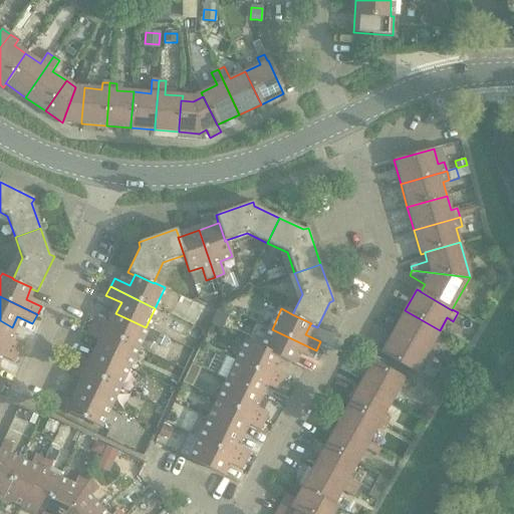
[(405,310),(393,331),(435,354),(439,346),(433,343),(440,330),(405,310)]
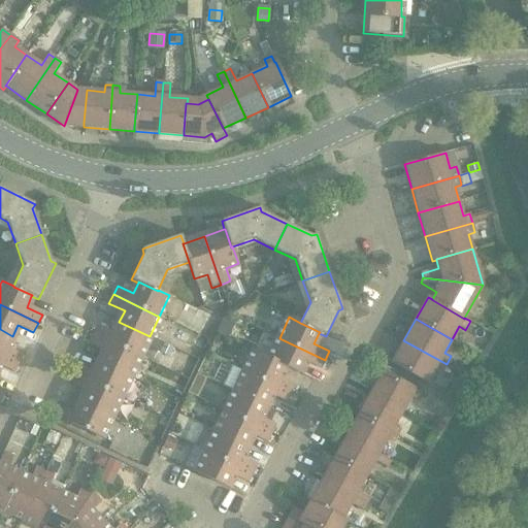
[(98,326),(94,334),(140,357),(150,336),(119,322),(113,333),(98,326)]
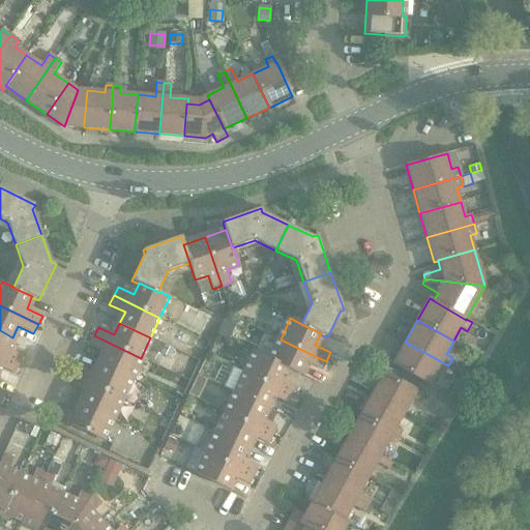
[(0,330),(0,355),(19,364),(23,356),(7,348),(12,337),(0,330)]
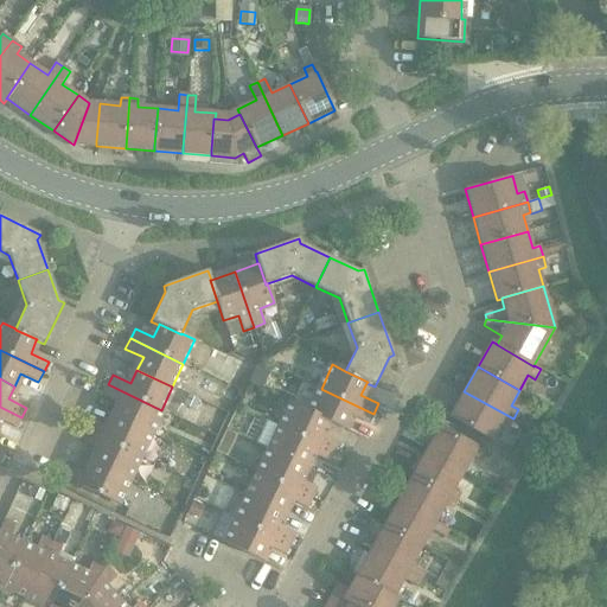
[(161,410),(108,384),(103,395),(121,403),(115,416),(149,433),(161,410)]
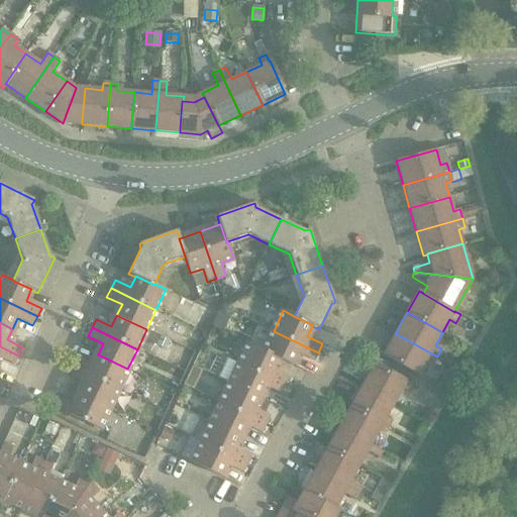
[(274,331),(265,350),(264,350),(279,357),(279,358),(293,366),(299,353),(314,362),(318,352),(274,331)]
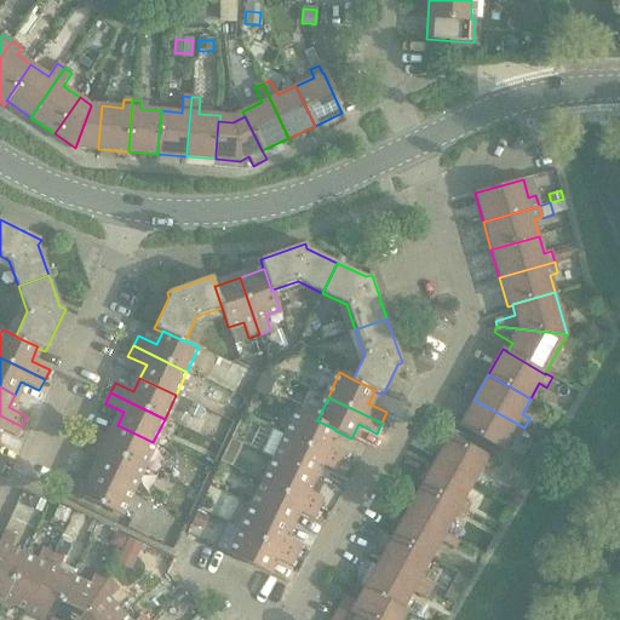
[(459,426),(464,429),(503,451),(511,434),(518,438),(524,428),(474,400),(459,426)]
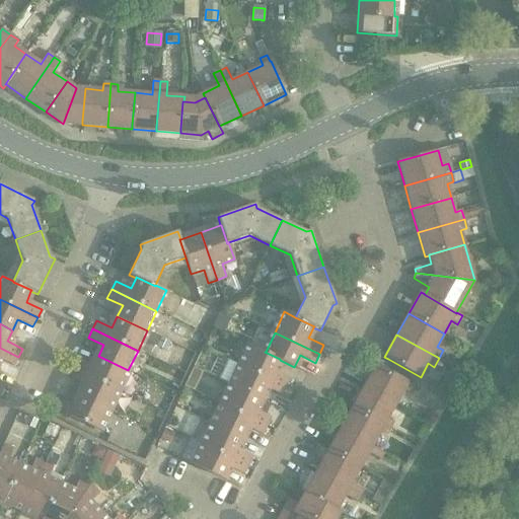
[(161,337),(156,346),(166,351),(170,342),(161,337)]
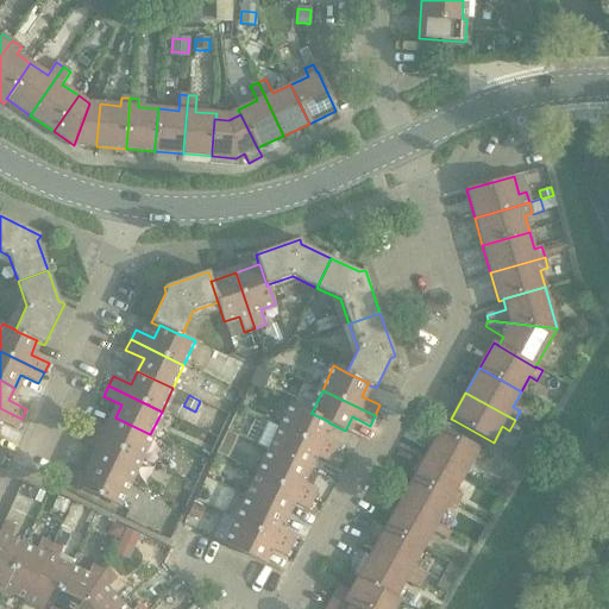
[(294,405),(282,428),(336,453),(340,444),(322,435),(328,422),(328,421),(311,413),(312,413),(294,405)]
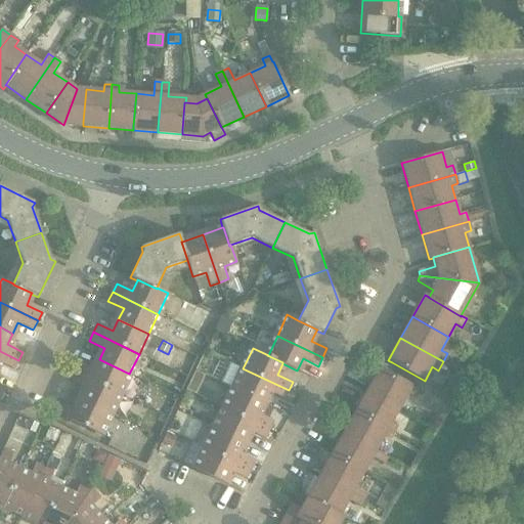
[(0,351),(0,362),(14,369),(18,360),(0,351)]
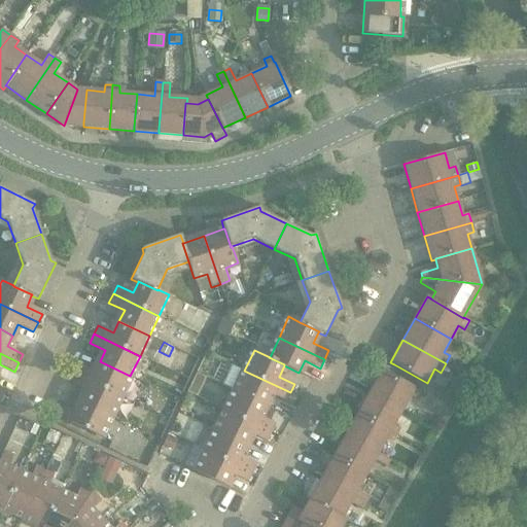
[(79,365),(74,374),(120,396),(130,376),(100,361),(95,373),(79,365)]
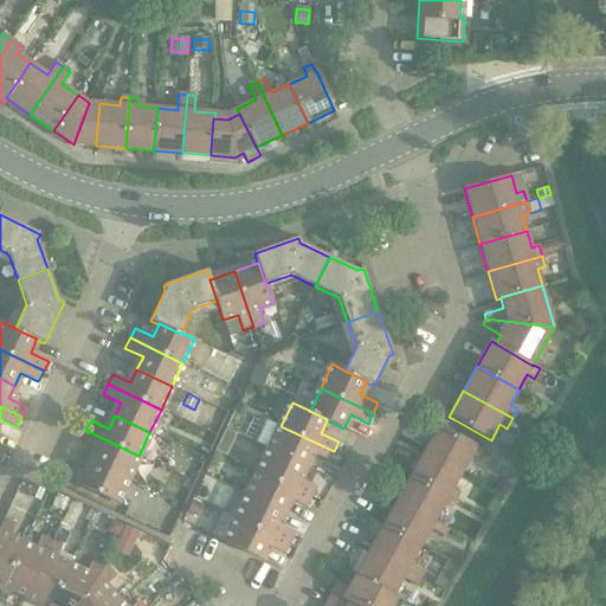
[(268,420),(257,443),(270,450),(305,466),(311,453),(329,462),(334,451),(281,426),(268,420)]
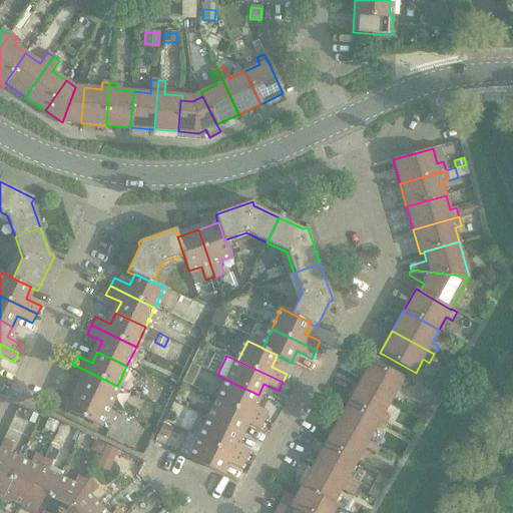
[(372,360),(360,382),(391,399),(400,385),(406,388),(409,382),(404,378),(372,360)]
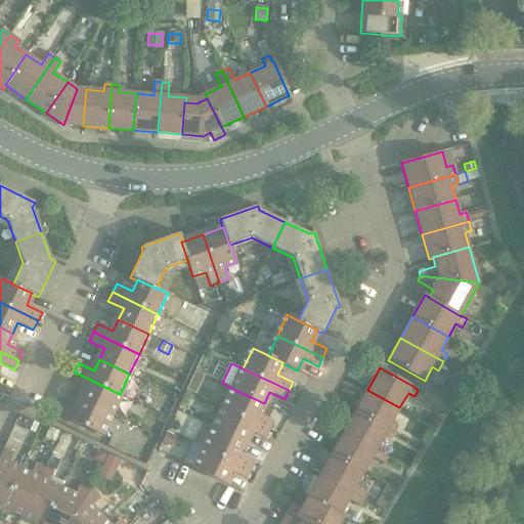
[(120,394),(74,372),(70,381),(86,388),(80,399),(111,413),(120,394)]
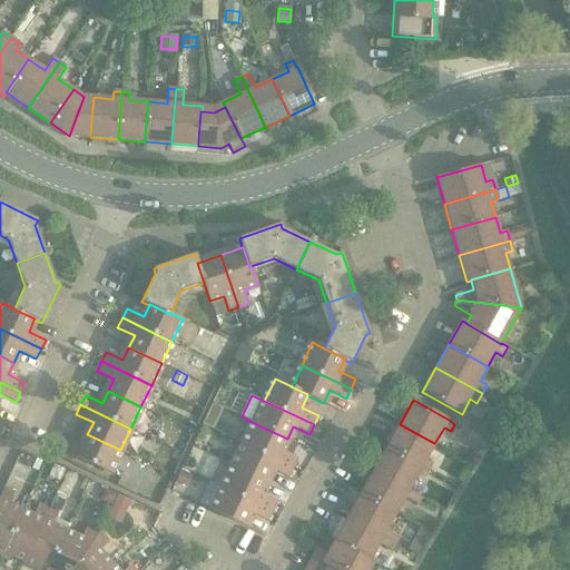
[(254,423),(244,444),(294,468),(298,459),(281,450),(287,439),(254,423)]
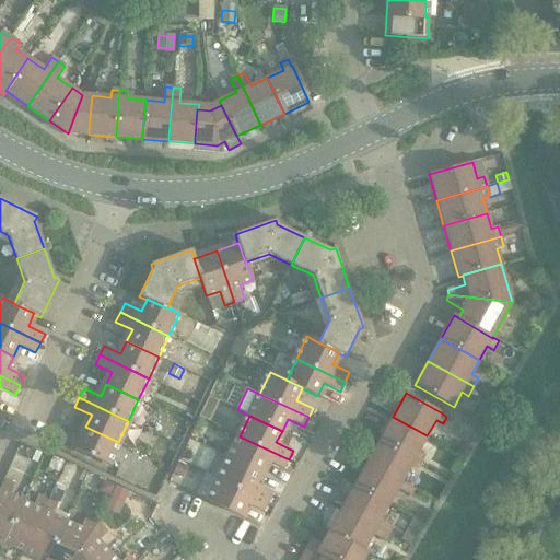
[(393,417),(386,428),(380,440),(421,463),(424,456),(418,452),(427,435),(393,417)]
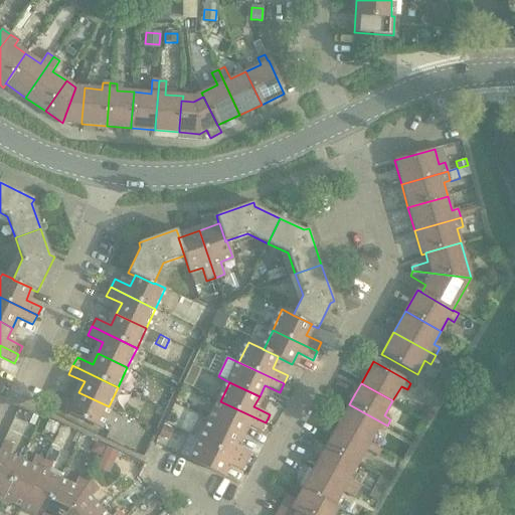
[(109,406),(78,392),(73,403),(58,396),(54,405),(69,412),(99,426),(109,406)]
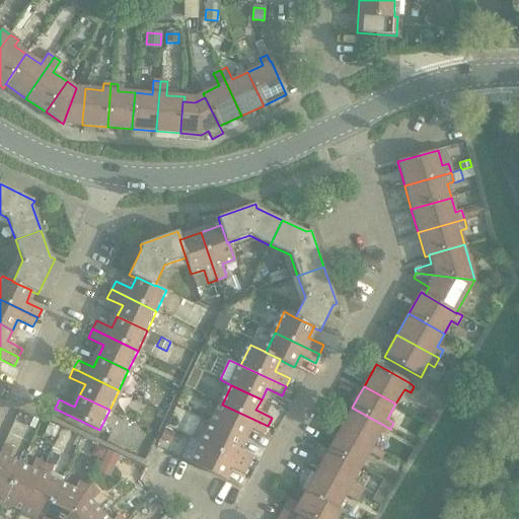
[(222,404),(213,425),(242,439),(247,428),(263,435),(268,426),(222,404)]
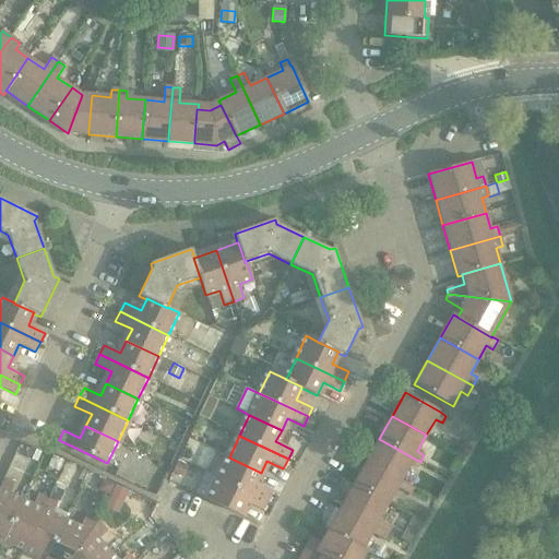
[(379,439),(366,462),(401,480),(409,465),(416,468),(420,462),(379,439)]
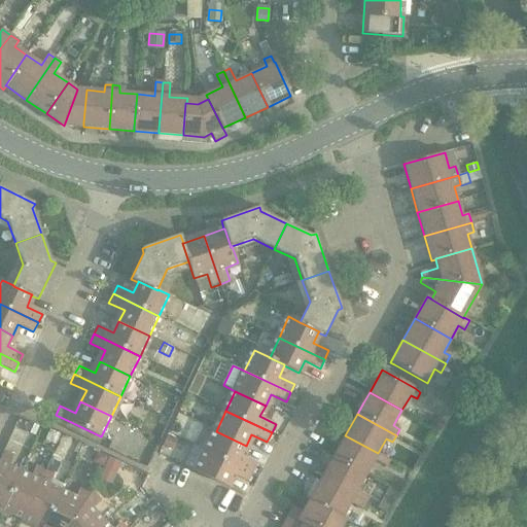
[(216,431),(206,451),(252,472),(256,464),(241,456),(246,446),(216,431)]
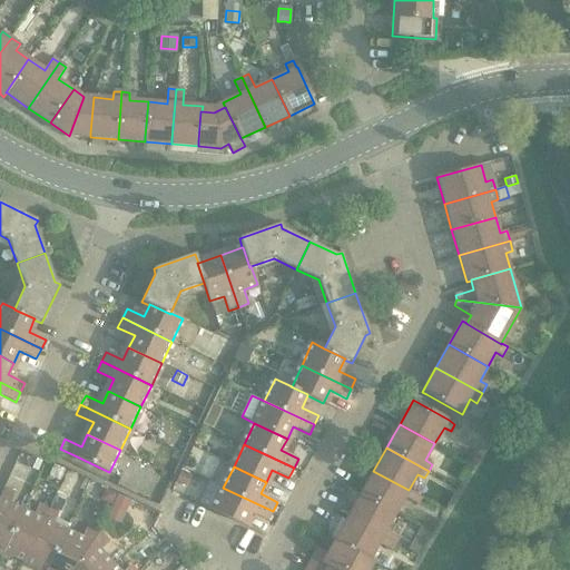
[(373,471),(361,494),(395,513),(405,498),(418,504),(422,498),(409,490),(373,471)]
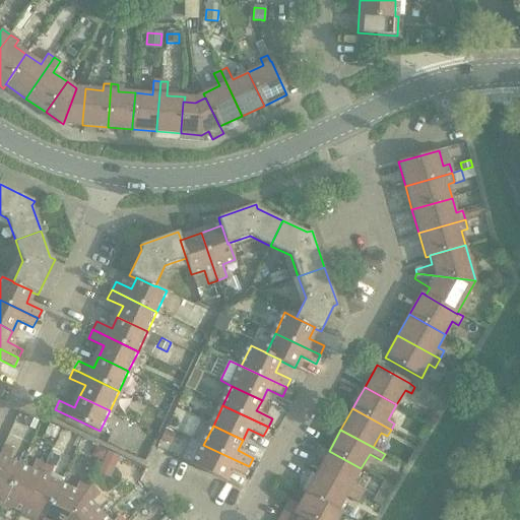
[(167,431),(161,441),(169,444),(174,434),(167,431)]
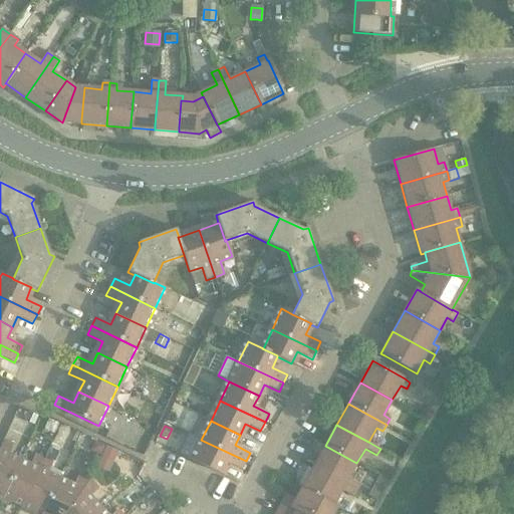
[(72,430),(68,440),(75,443),(79,433),(72,430)]
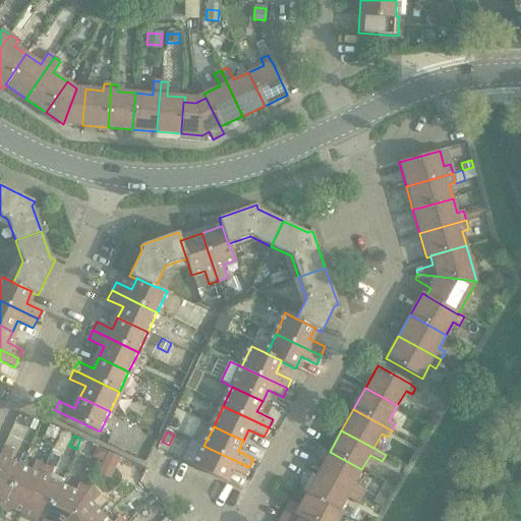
[(249,467),(204,446),(194,466),(224,480),(230,469),(245,476),(249,467)]
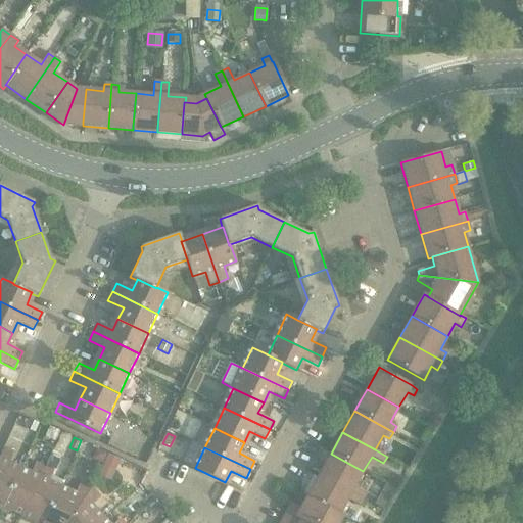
[(0,457),(0,507),(2,508),(20,467),(9,462),(14,453),(4,448),(0,457)]
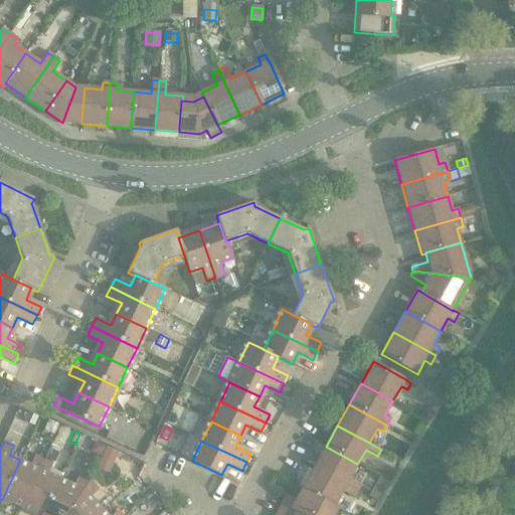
[(96,443),(91,453),(101,458),(106,448),(96,443)]
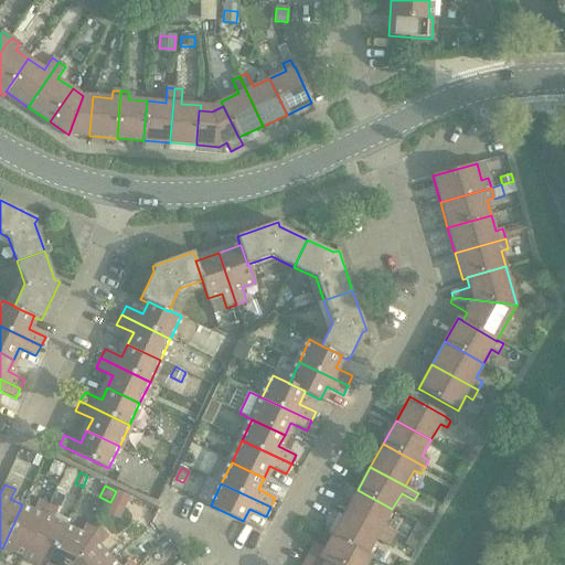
[(358,490),(344,513),(392,540),(396,533),(383,525),(392,509),(358,490)]
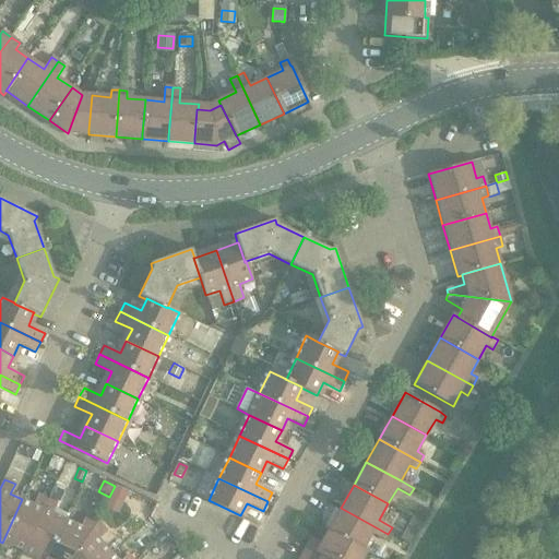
[(116,486),(110,497),(122,502),(128,491),(116,486)]
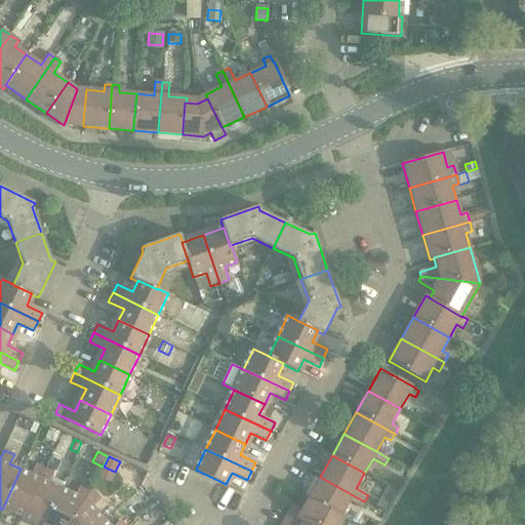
[(21,469),(2,510),(6,512),(7,511),(23,518),(45,469),(36,465),(32,474),(21,469)]
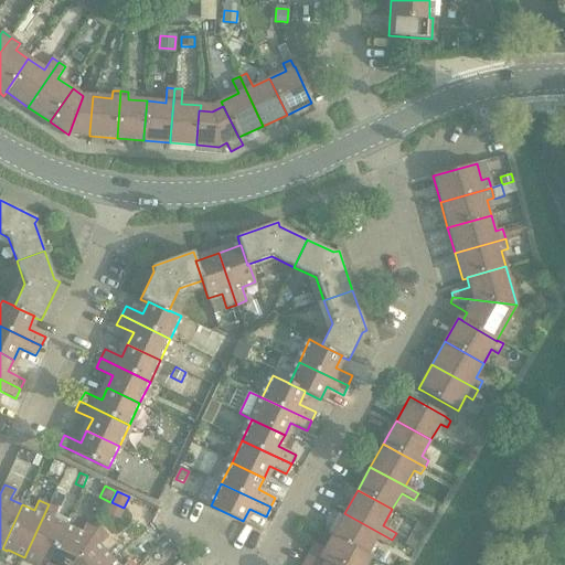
[(49,504),(24,557),(41,564),(46,564),(65,525),(53,519),(59,509),(49,504)]
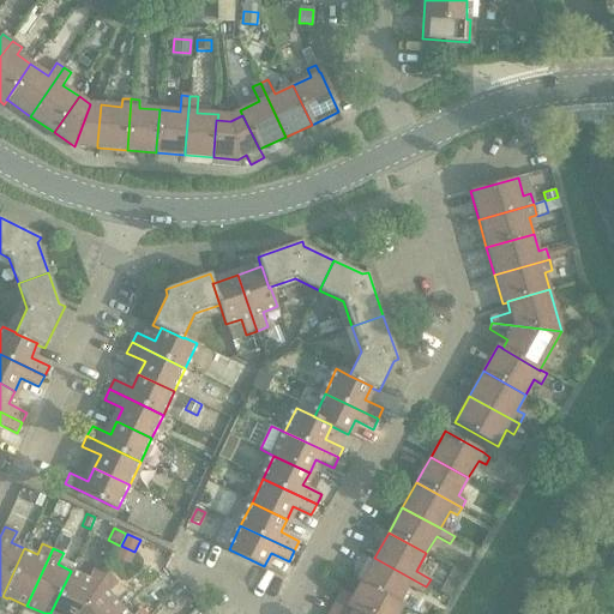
[(374,558),(361,582),(366,584),(365,585),(398,605),(408,587),(422,594),(426,587),(374,558)]
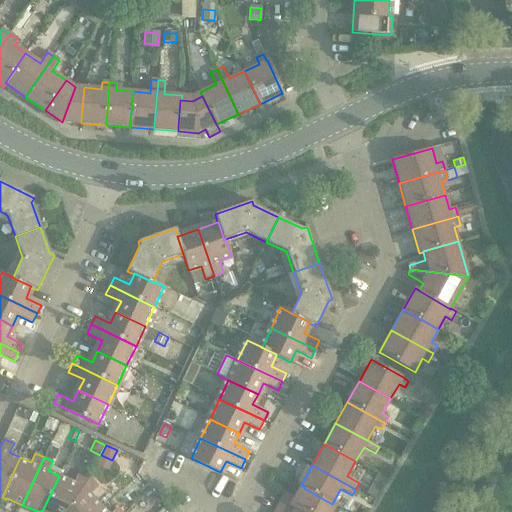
[(59,476),(42,511),(65,511),(90,478),(78,473),(74,482),(59,476)]
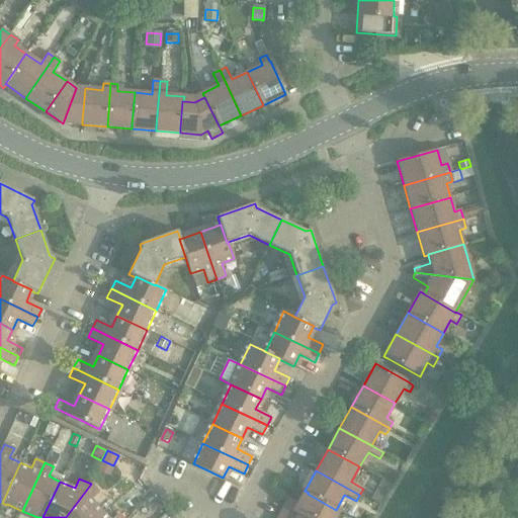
[(91,484),(66,517),(96,517),(103,512),(92,500),(99,493),(91,484)]
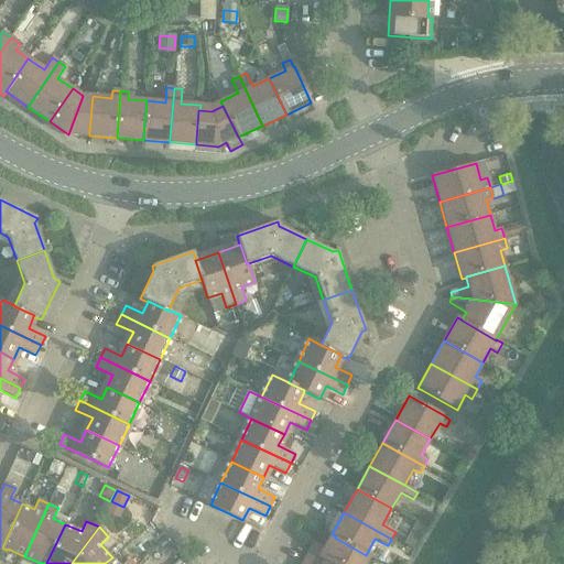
[(314,542),(302,563),(360,563),(366,555),(335,538),(336,537),(332,534),(324,548),(314,542)]
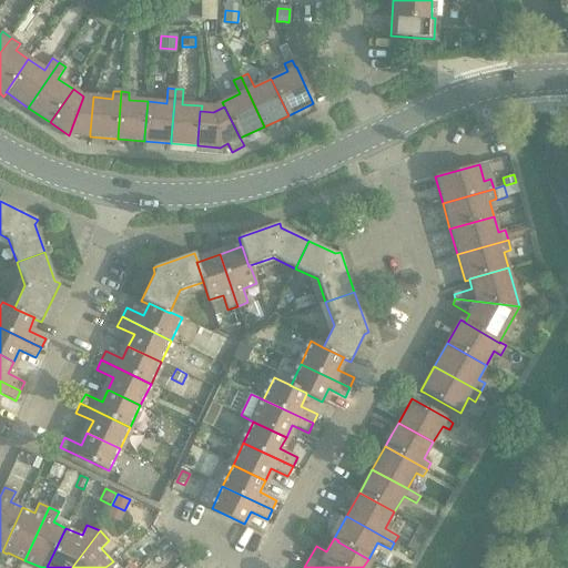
[(413,538),(407,548),(417,555),(424,544),(413,538)]
